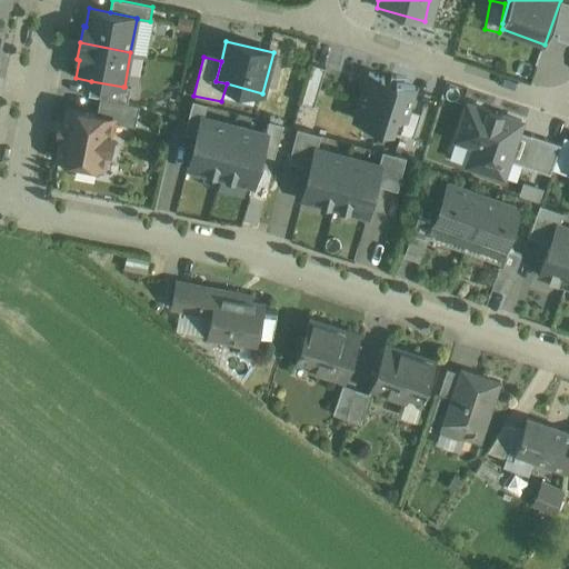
[(386,78),(369,72),(353,120),(381,128),(400,135),(408,110),(409,110),(416,88),(396,81),(395,85),(385,81),(386,78)]
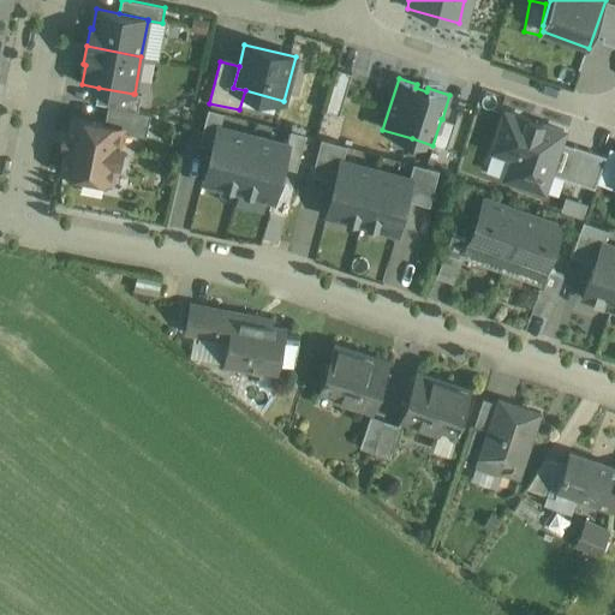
[(133,94),(99,88),(95,102),(108,105),(138,111),(141,95),(135,94),(133,94)]
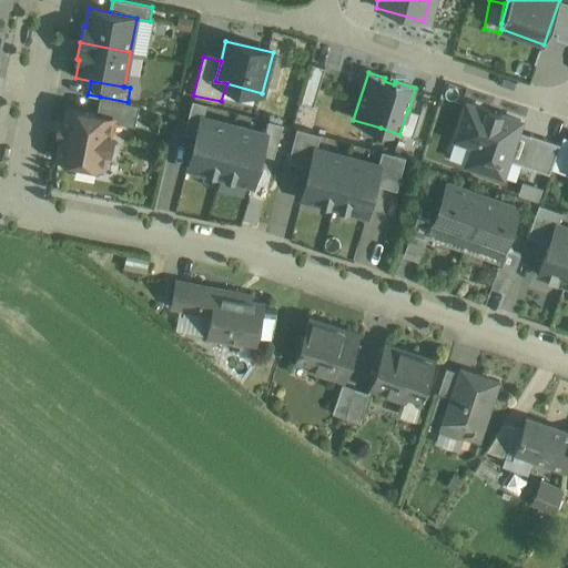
[(128,102),(100,97),(97,114),(112,118),(112,121),(134,125),(139,105),(128,102)]
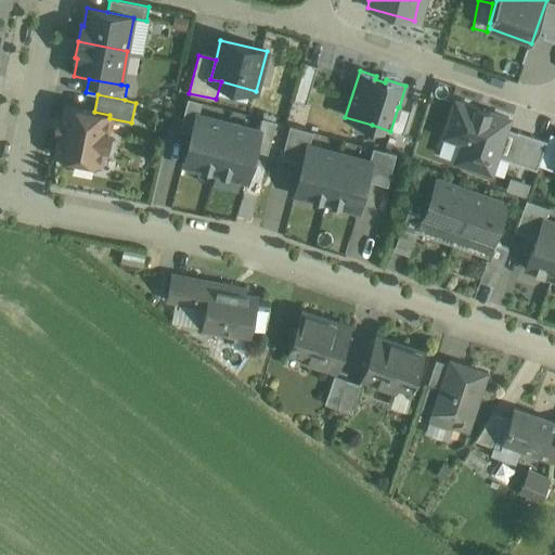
[(196,114),(198,114),(203,102),(186,97),(177,130),(192,133),(196,114)]
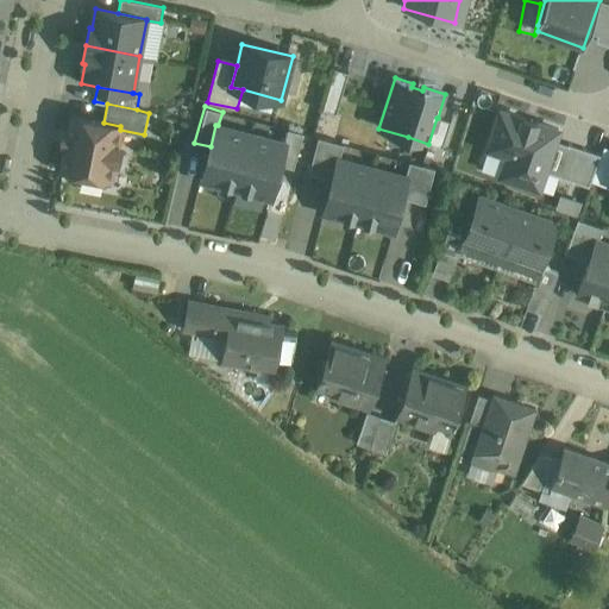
[(539,189),(545,173),(554,144),(559,130),(501,112),(489,149),(503,155),(507,161),(501,176),(539,189)]
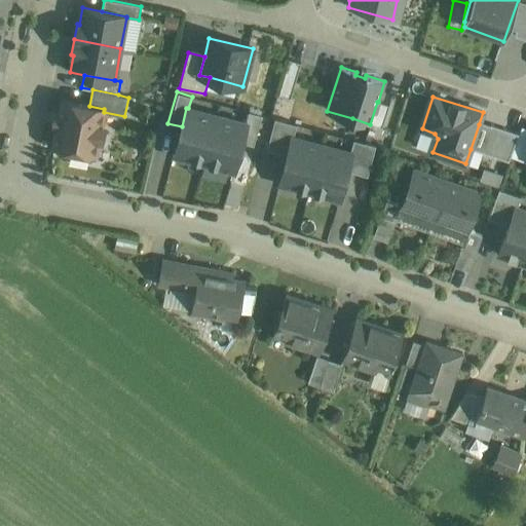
[(89,106),(63,101),(53,145),(71,148),(70,154),(89,158),(90,152),(96,153),(98,139),(101,139),(104,125),(101,125),(104,112),(104,109),(89,106)]
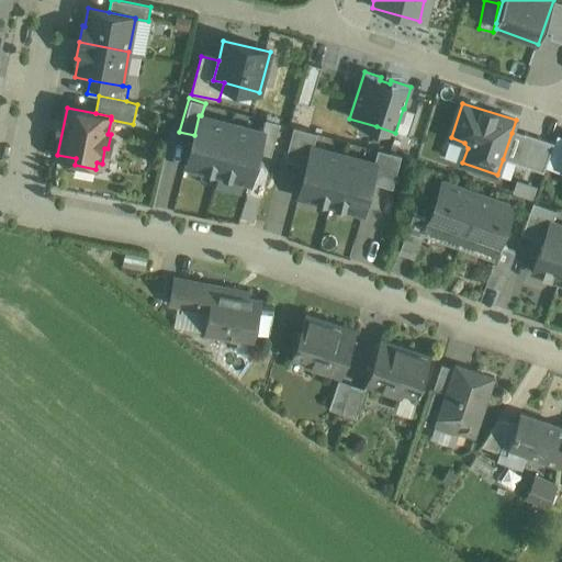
[(186,166),(218,175),(232,123),(201,115),(199,115),(194,135),(186,166)]
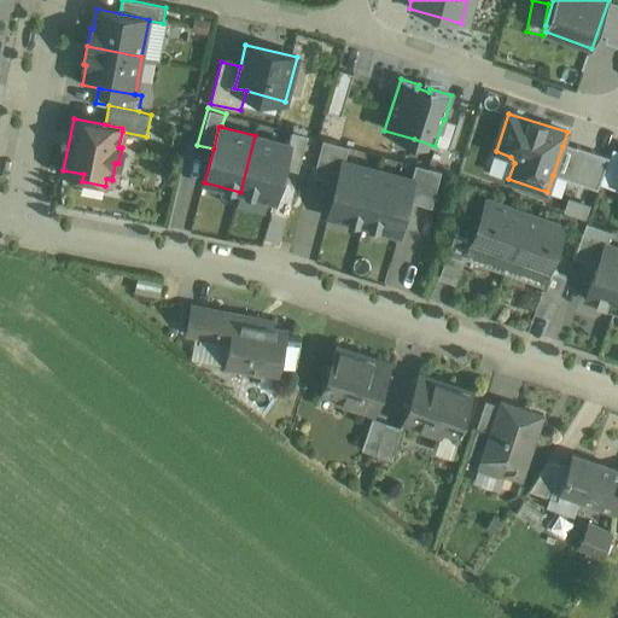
[(290,145),(284,167),(304,173),(314,136),(292,130),(289,145),(290,145)]
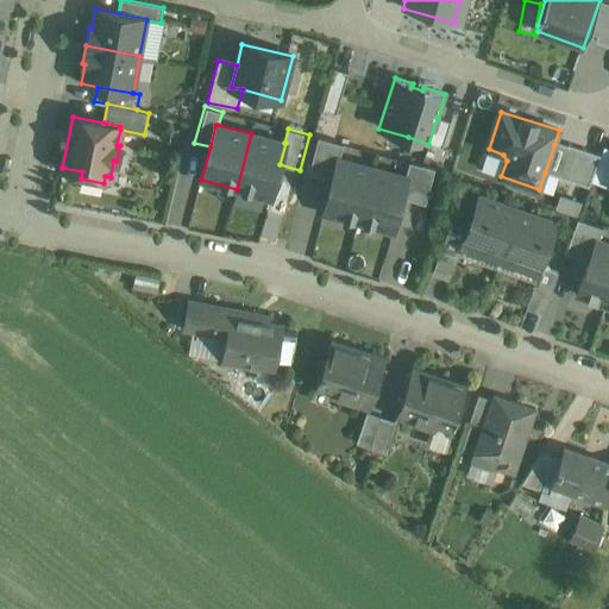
[(284,143),(251,133),(237,189),(271,198),(280,164),(286,143),(284,143)]
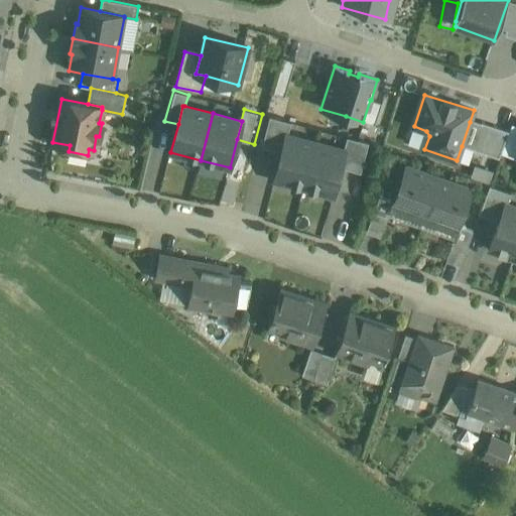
[(286,133),(288,134),(291,122),(270,116),(262,146),(281,151),(286,133)]
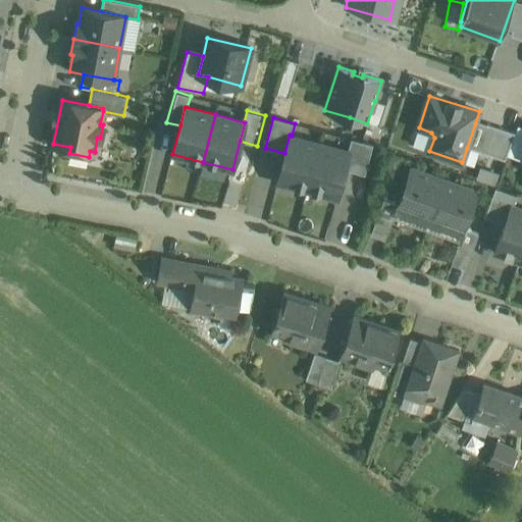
[(467,148),(478,151),(486,127),(475,123),(467,148)]
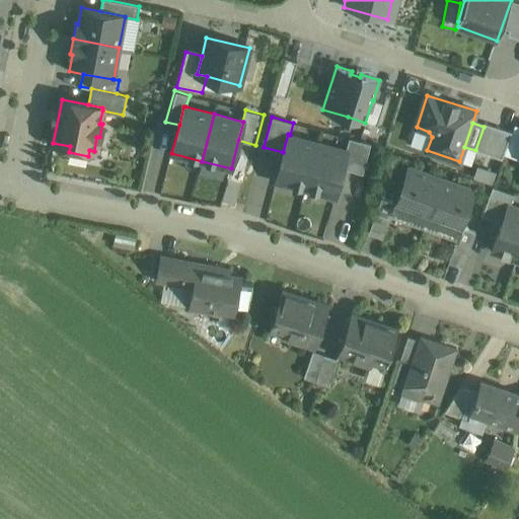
[(485,123),(484,127),(475,150),(502,159),(511,132),(485,123)]
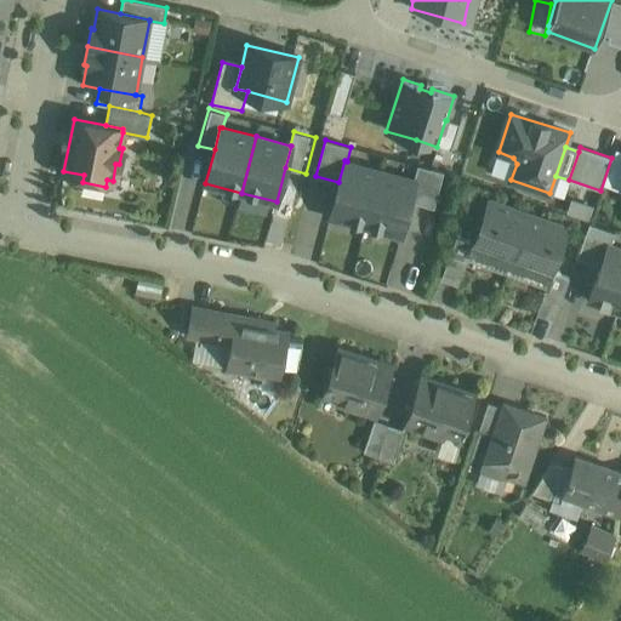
[(330,216),(365,226),(380,170),(347,161),(345,160),(339,182),(330,216)]
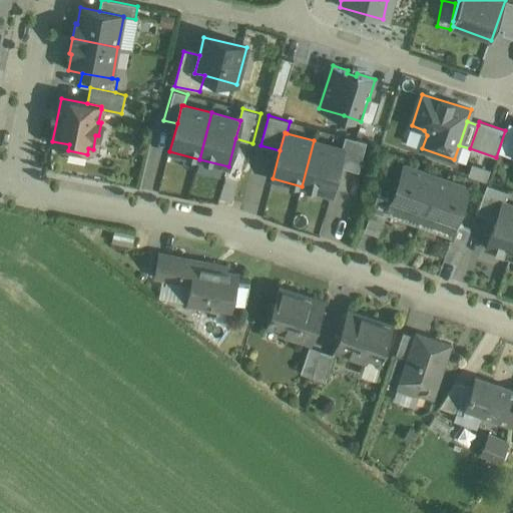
[(343,147),(339,166),(358,171),(366,141),(346,136),(342,147),(343,147)]
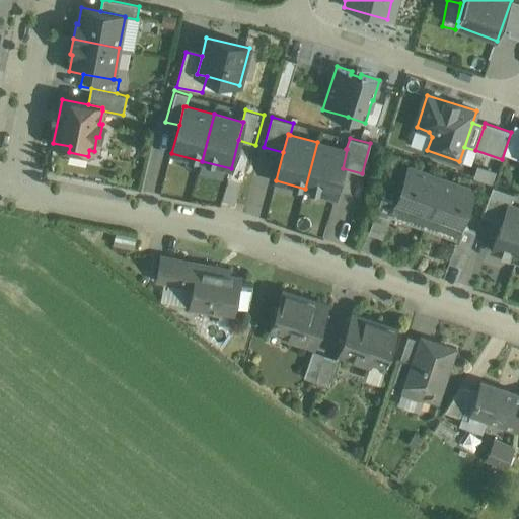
[(346,149),(317,142),(305,189),(335,197),(343,168),(347,149),(346,149)]
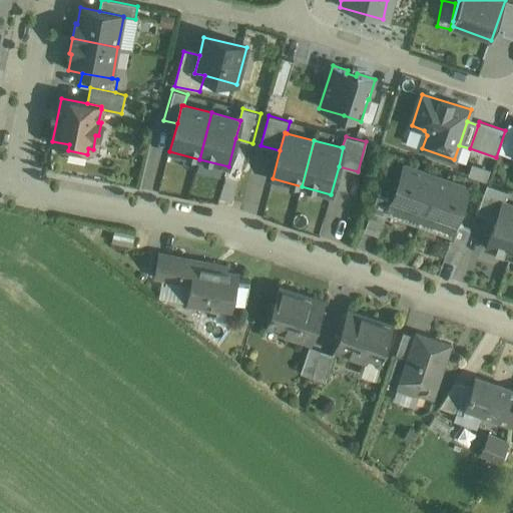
[(468,173),(485,179),(489,169),(471,162),(468,173)]
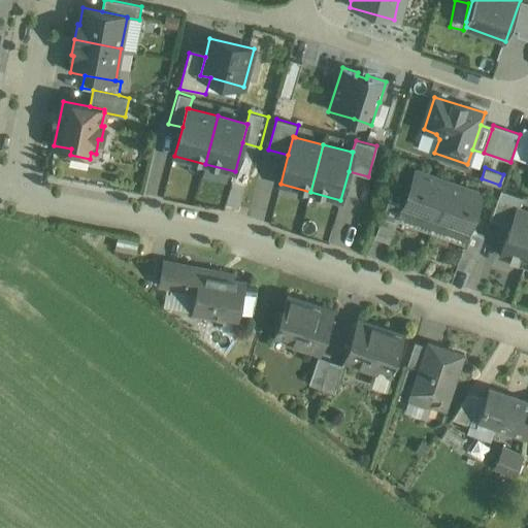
[(449,184),(417,172),(404,206),(436,218),(449,184)]
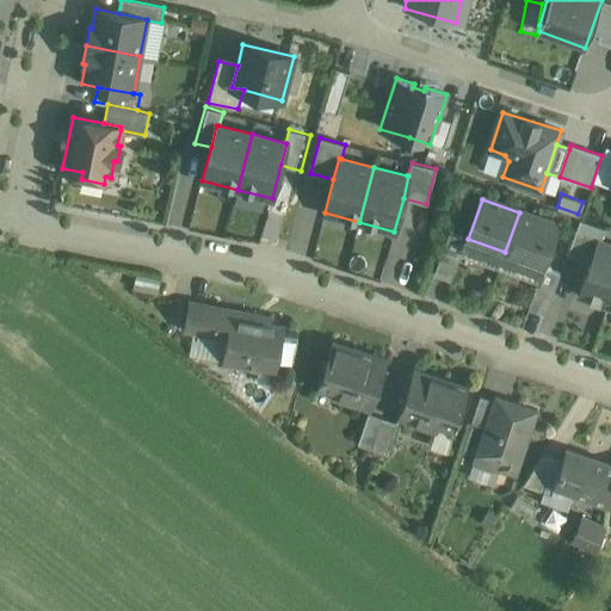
[(555,226),(519,213),(505,252),(542,264),(555,226)]
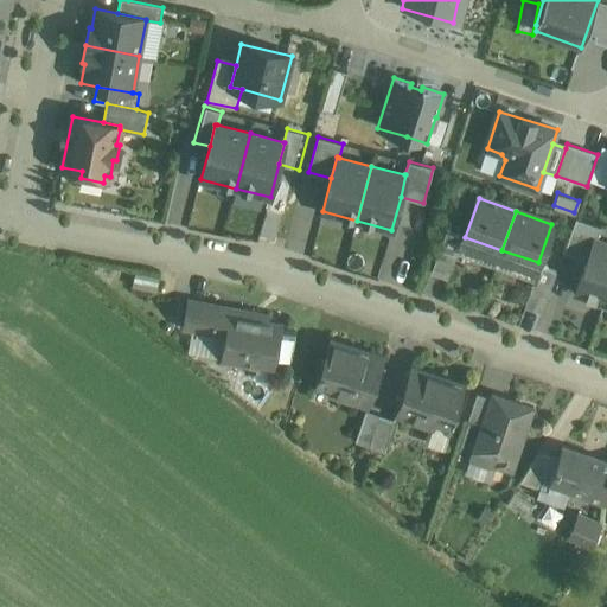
[(592,234),(596,236),(601,225),(575,217),(563,250),(583,257),(592,234)]
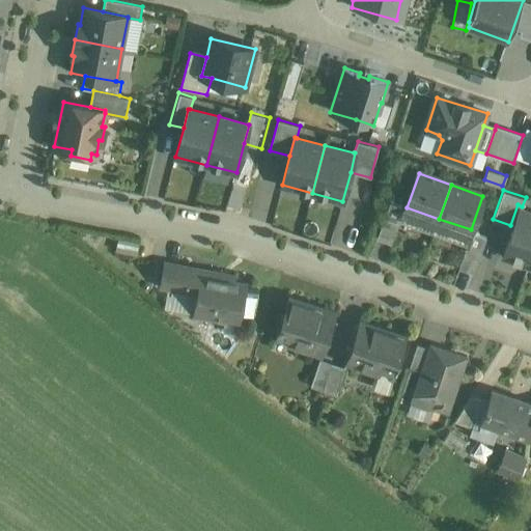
[(401,206),(390,203),(385,219),(396,222),(401,206)]
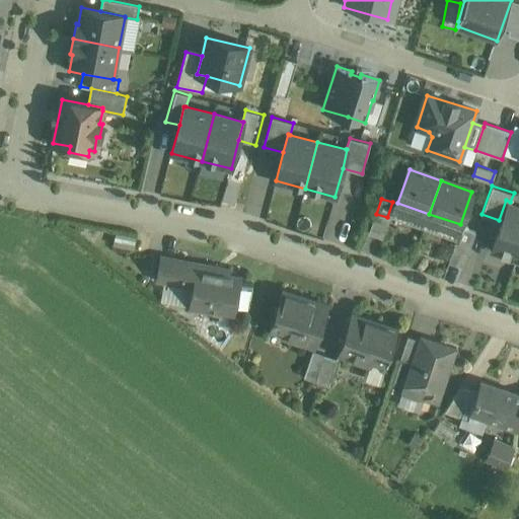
[(489,250),(517,261),(518,254),(518,205),(510,202),(506,200),(499,220),(489,250)]
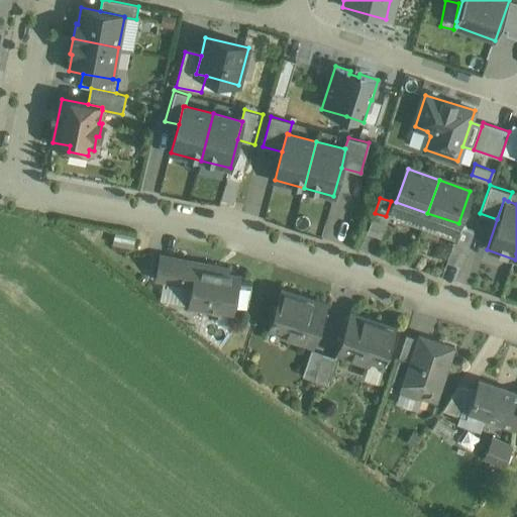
[(474,231),(461,227),(456,242),(469,246),(474,231)]
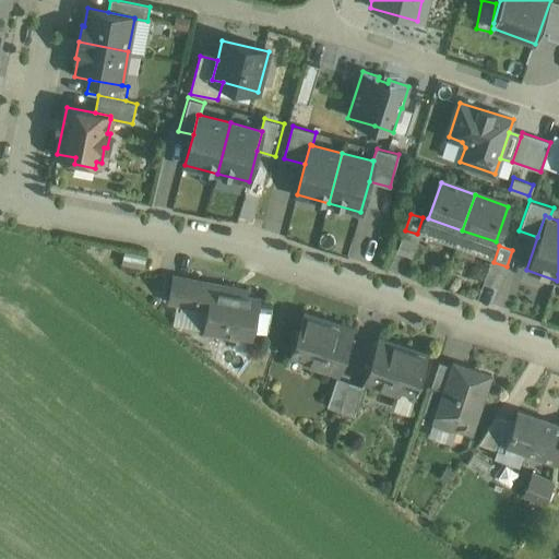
[(263,299),(228,294),(229,288),(175,278),(170,306),(212,312),(207,333),(250,341),(254,320),(259,320),(263,299)]
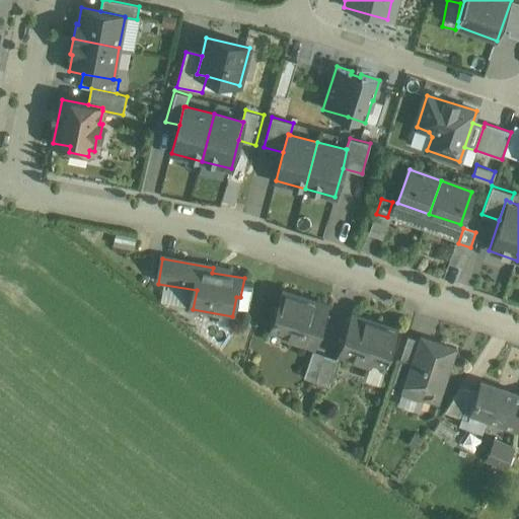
[(325,306),(281,293),(269,334),(313,347),(325,306)]
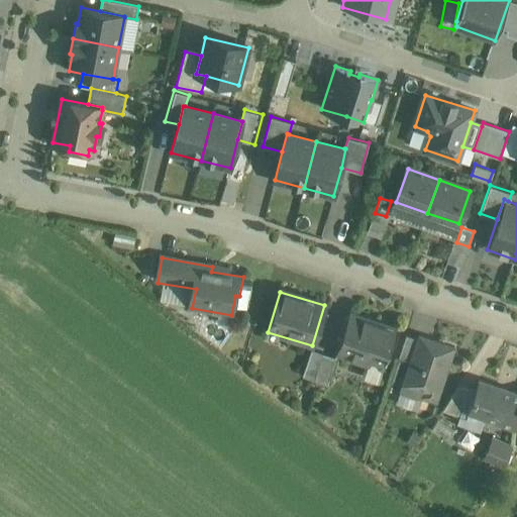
[(393,325),(347,311),(336,350),(382,364),(393,325)]
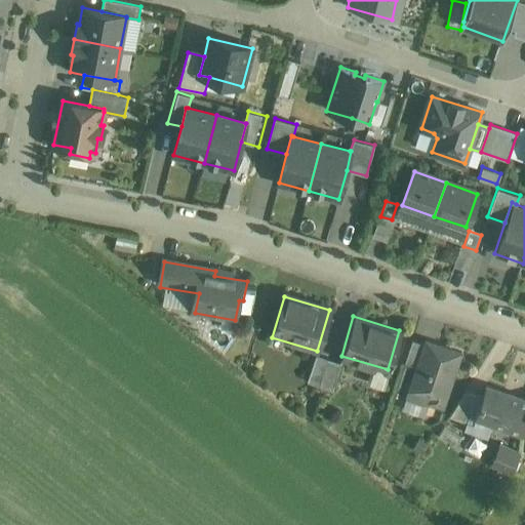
[(413,339),(405,364),(417,368),(426,344),(413,339)]
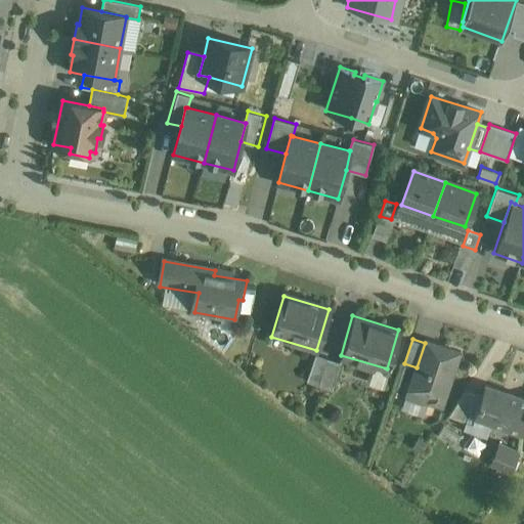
[(461,353),(425,341),(425,343),(417,367),(407,394),(412,396),(411,399),(421,402),(422,399),(442,406),(461,353)]
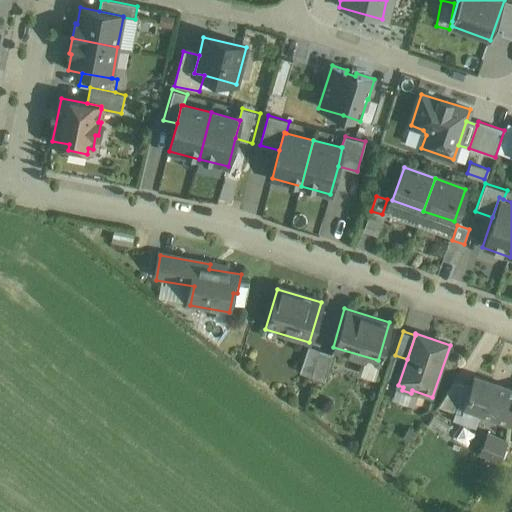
[(307,347),(299,373),(311,377),(319,351),(307,347)]
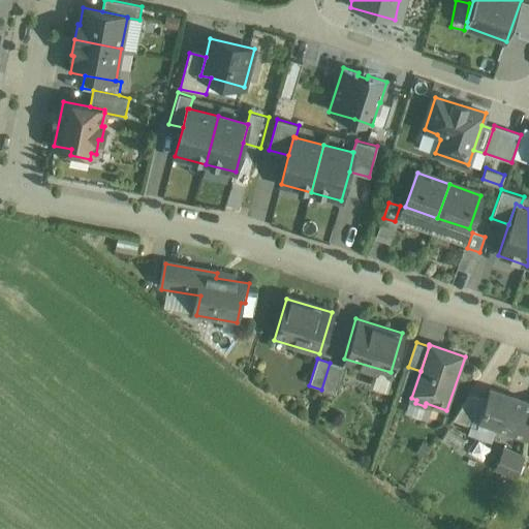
[(342,367),(330,363),(321,390),(334,394),(342,367)]
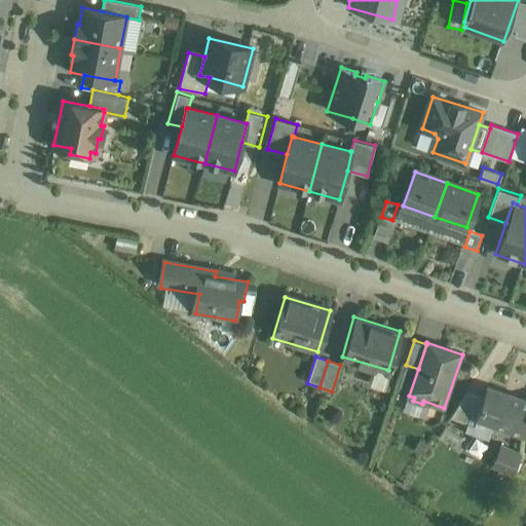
[(525,427),(525,400),(487,386),(482,399),(476,418),(479,419),(524,435),(525,430),(525,427)]
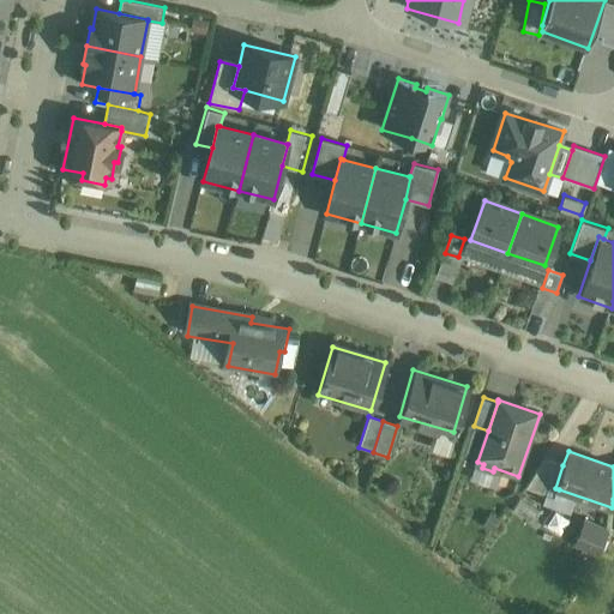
[(545,458),(525,487),(555,498),(559,489),(555,488),(563,465),(545,458)]
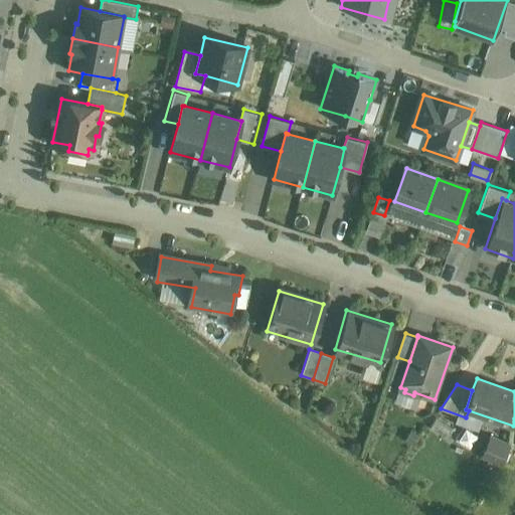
[(510,447),(491,438),(482,456),(502,465),(510,447)]
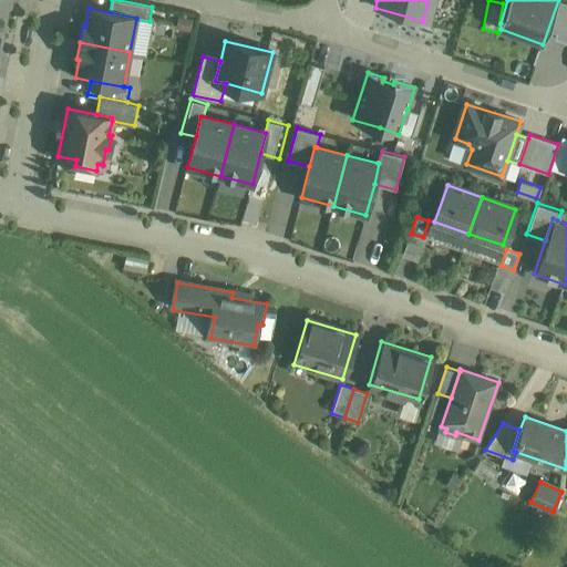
All buildings are outlined.
